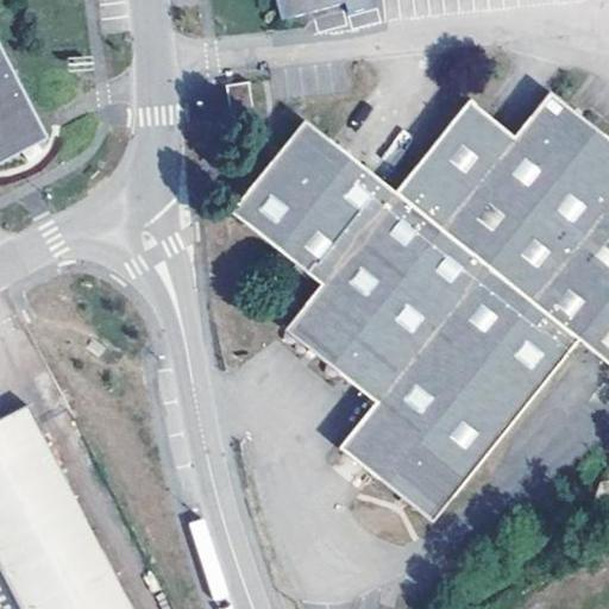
[(275,0),(289,18),(344,5),(347,14),(374,8),(370,0),(275,0)]
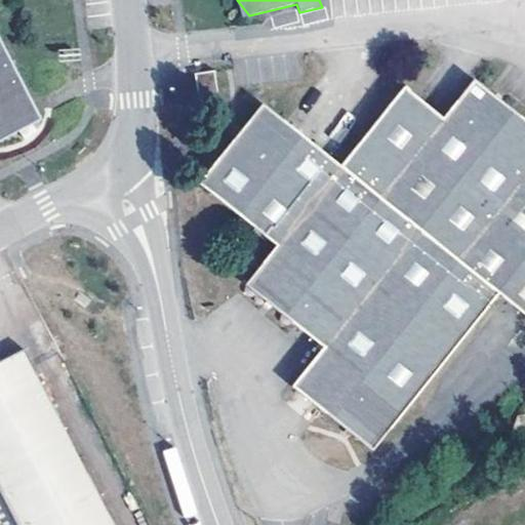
[(0,142),(42,121),(0,40),(0,142)]
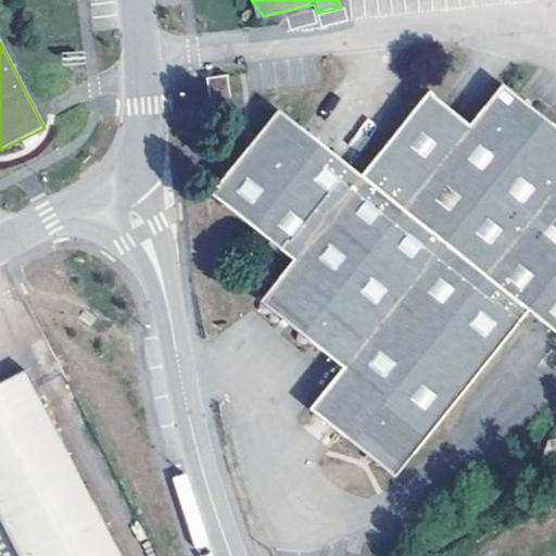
[(232,105),(227,76),(206,79),(212,109),(232,105)]
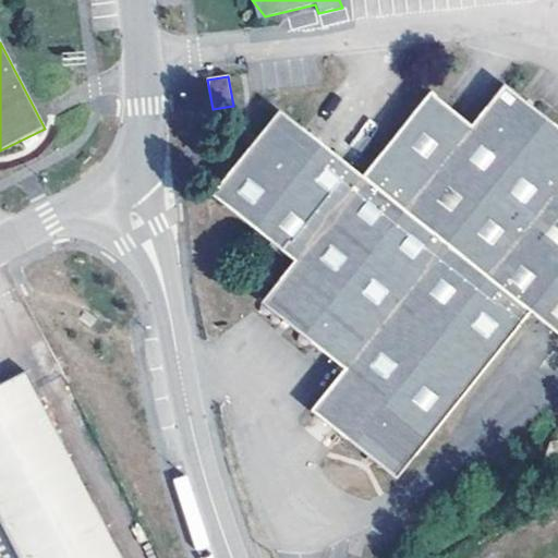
[(362,178),(280,110),(210,194),(294,262),(261,303),(344,368),(311,410),(398,480),(530,314),(557,336),(557,130),(502,85),(471,126),(428,95),(362,178)]
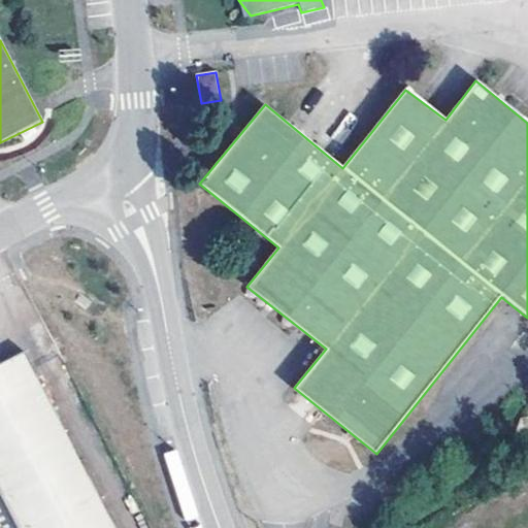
[(0,492),(18,527),(116,527),(25,351),(0,363),(0,492)]
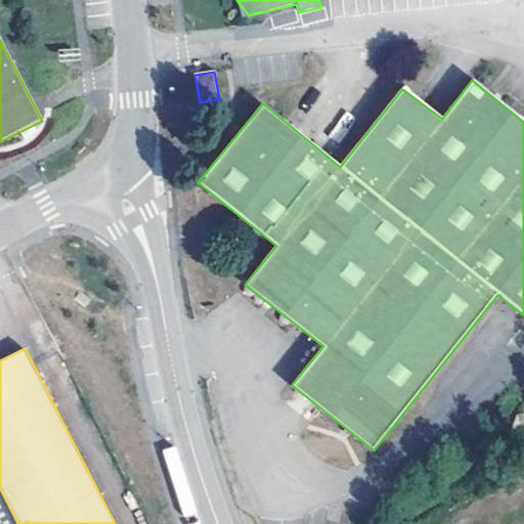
[(17,523),(0,488),(0,523),(17,523)]
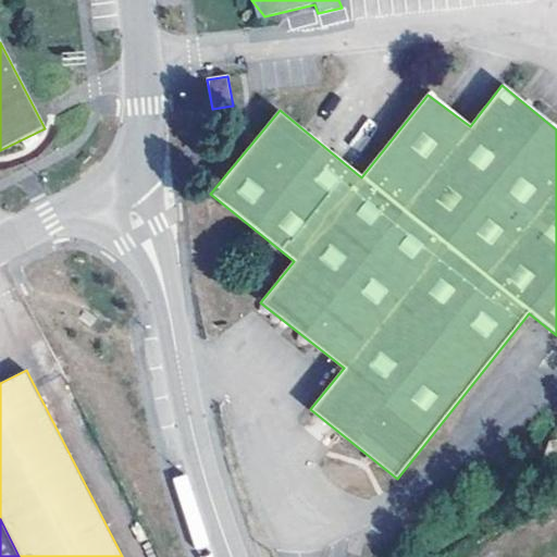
All buildings are outlined.
